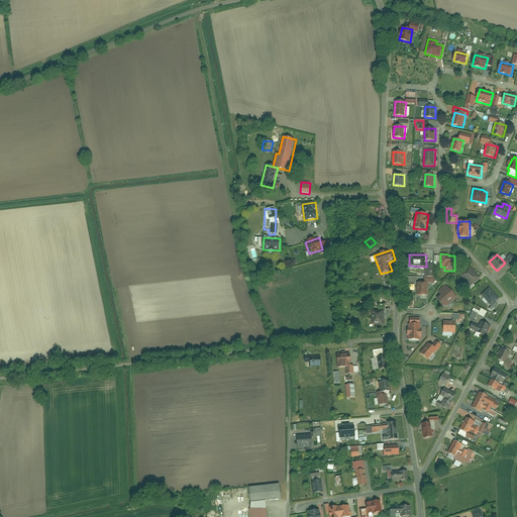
[(481,278),(471,266),(460,275),(471,287),(481,278)]
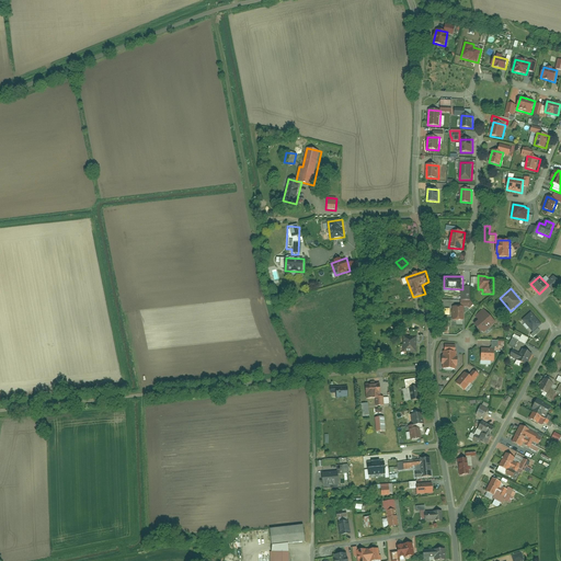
[(466,307),(454,307),(453,321),(465,321),(466,307)]
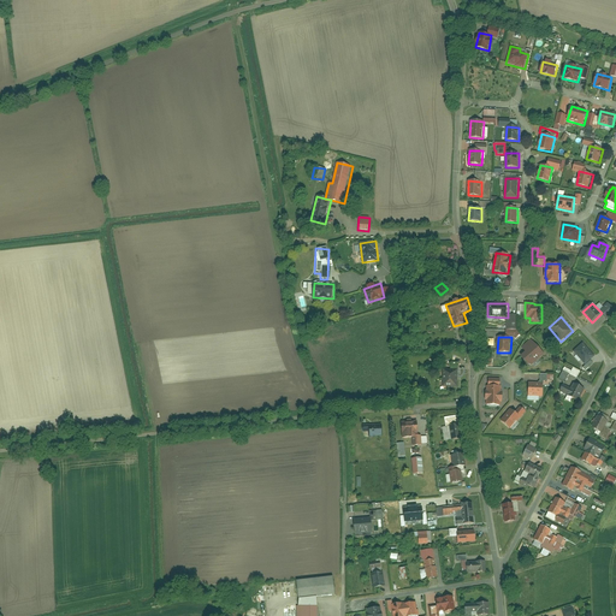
[(527,353),(521,356),(531,367),(545,354),(532,339),(522,347),(527,353)]
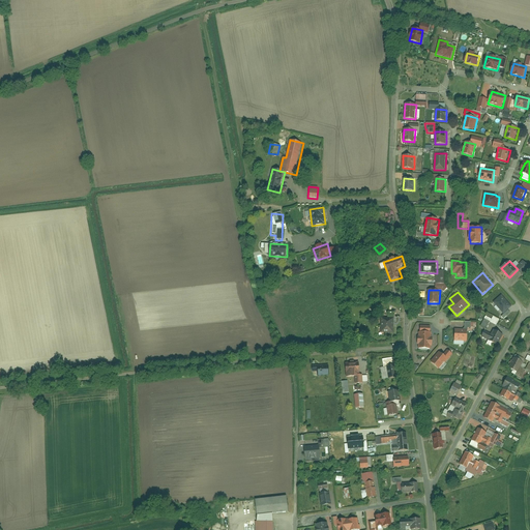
[(502,295),(494,302),(504,315),(512,306),(502,295)]
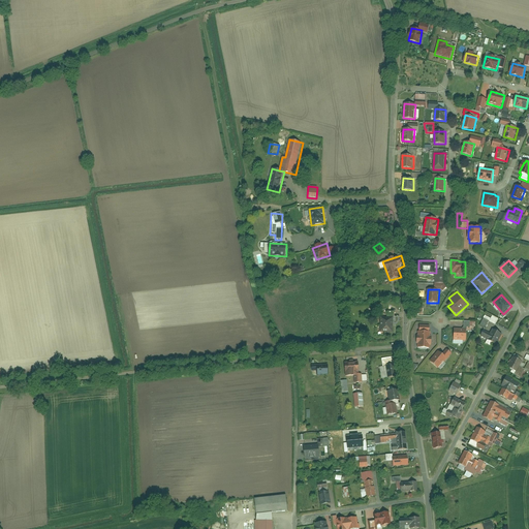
[(498,319),(492,316),(491,318),(484,316),(479,327),(485,329),(488,322),(495,325),(498,319)]
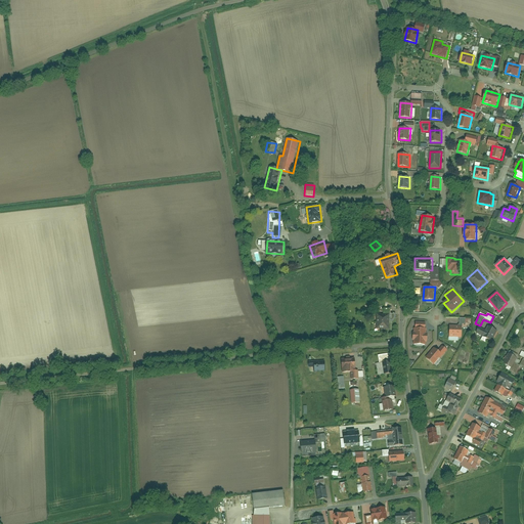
[(389,331),(390,314),(378,314),(378,330),(389,331)]
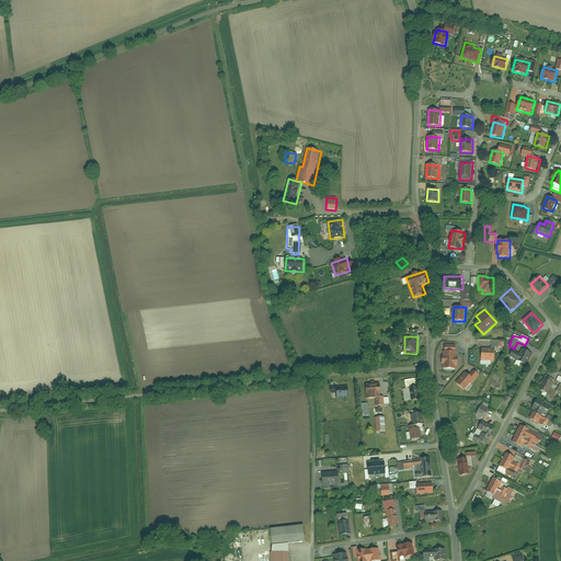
[(495,348),(482,348),(482,362),(495,362),(495,348)]
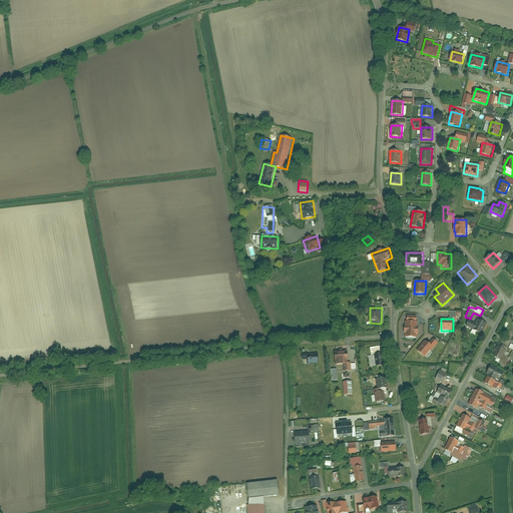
[(476,324),(470,320),(467,327),(483,334),(488,324),(478,319),(476,324)]
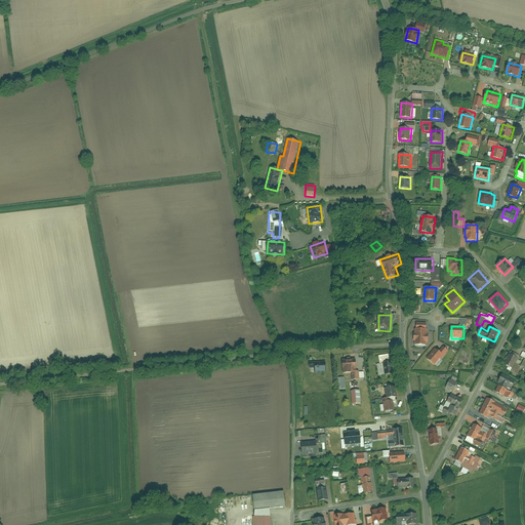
[(428,329),(415,329),(415,346),(428,347),(428,329)]
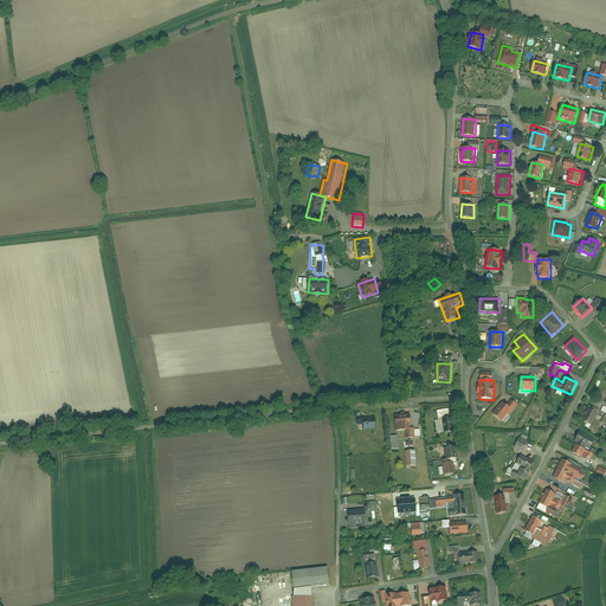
[(503,403),(494,414),(503,423),(514,411),(503,403)]
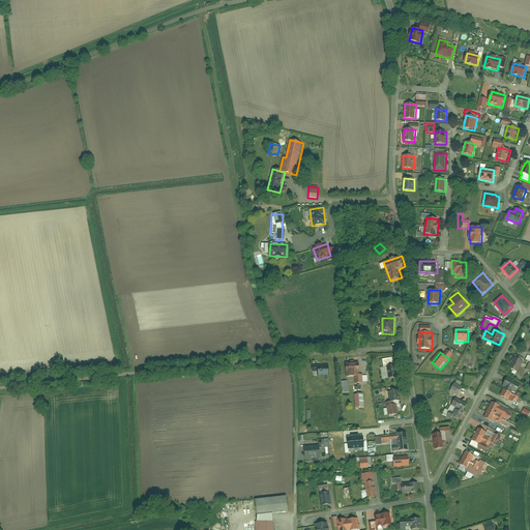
[(383,367),(392,365),(391,358),(382,360),(383,367)]
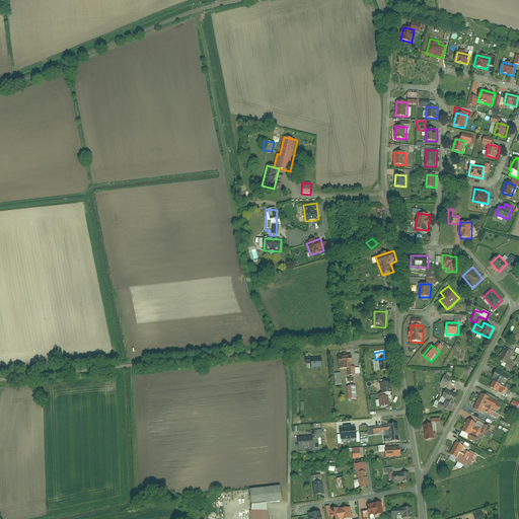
[(512,356),(503,352),(499,361),(507,366),(512,356)]
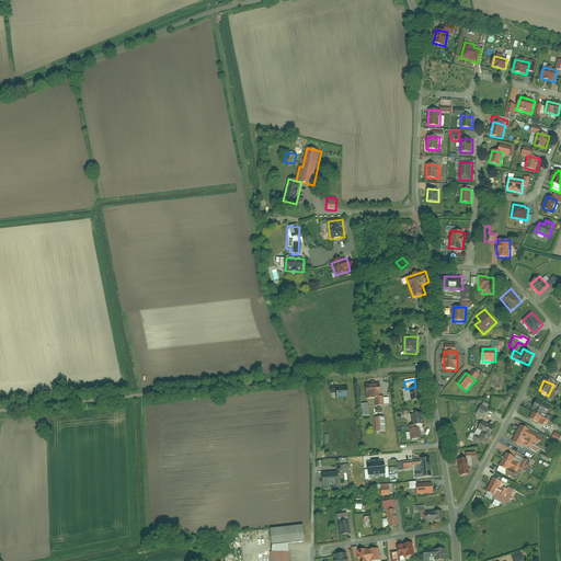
[(380,385),(366,385),(367,399),(381,398),(380,385)]
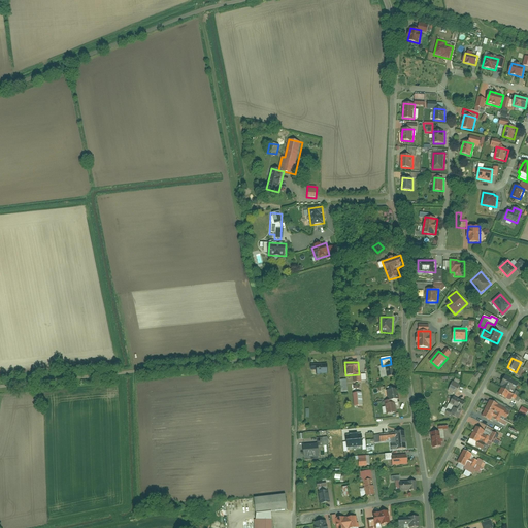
[(328,364),(317,364),(318,374),(328,373),(328,364)]
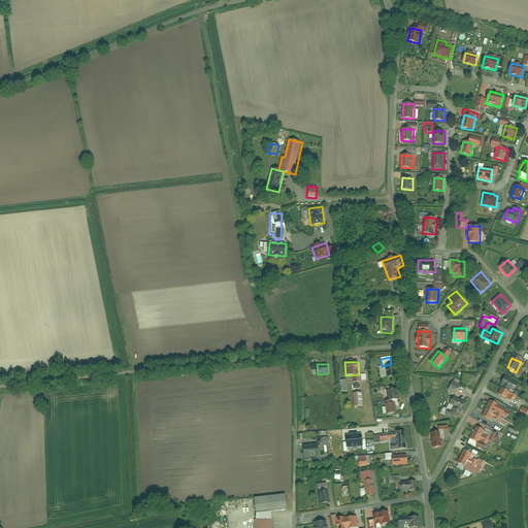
[(395,364),(386,366),(388,378),(397,376),(395,364)]
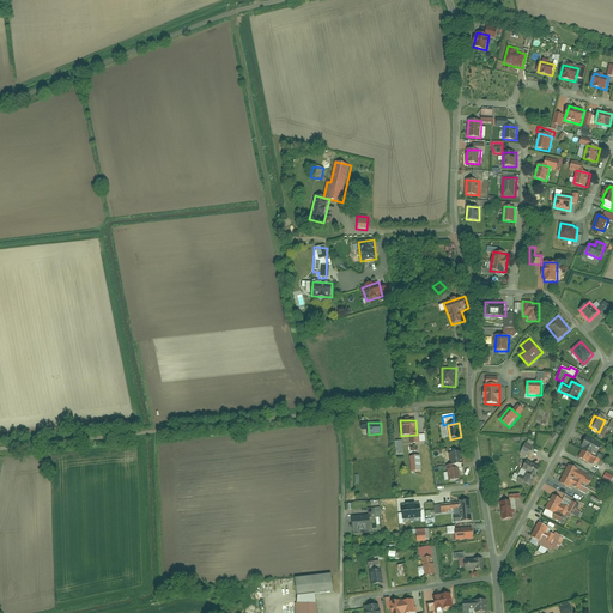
[(601,445),(587,437),(576,457),(588,463),(589,460),(592,461),(592,462),(598,465),(601,456),(596,454),(601,445)]
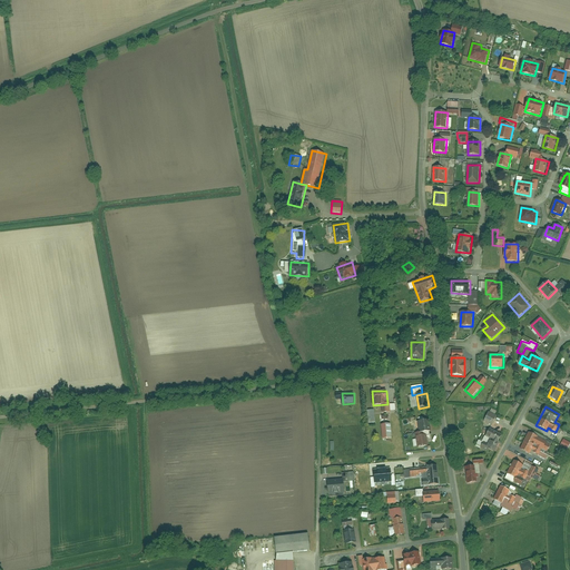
[(365,411),(366,423),(374,423),(374,410),(365,411)]
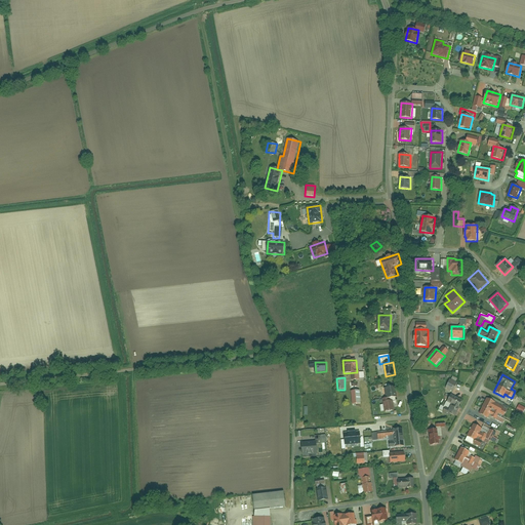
[(458,382),(451,379),(446,388),(453,392),(458,382)]
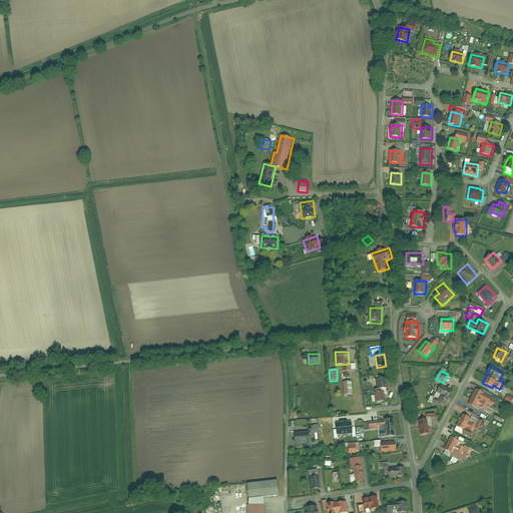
[(387,378),(376,379),(378,390),(389,388),(387,378)]
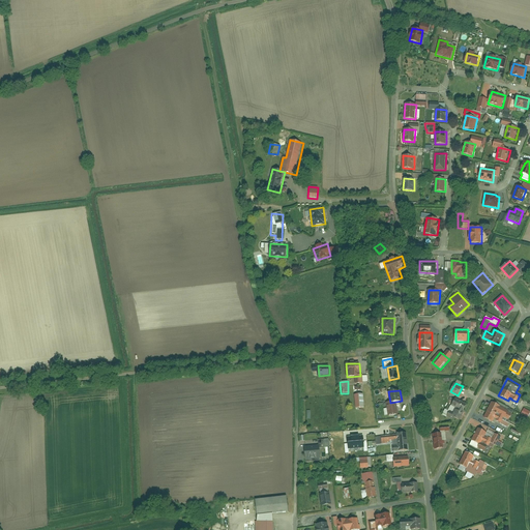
[(364,394),(355,394),(356,408),(365,407),(364,394)]
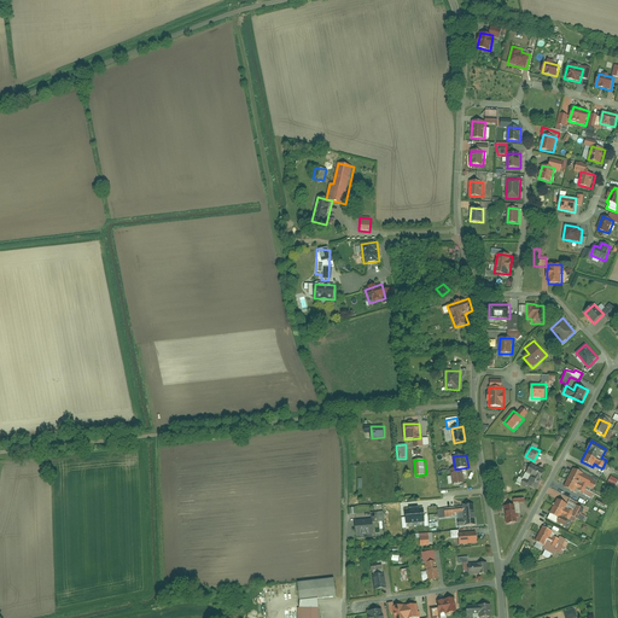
[(544,471),(532,465),(526,473),(540,479),(544,471)]
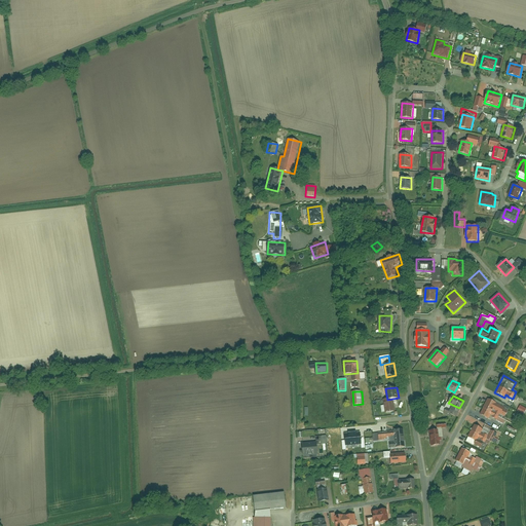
[(505,408),(488,399),(481,414),(489,419),(493,410),(502,415),(505,408)]
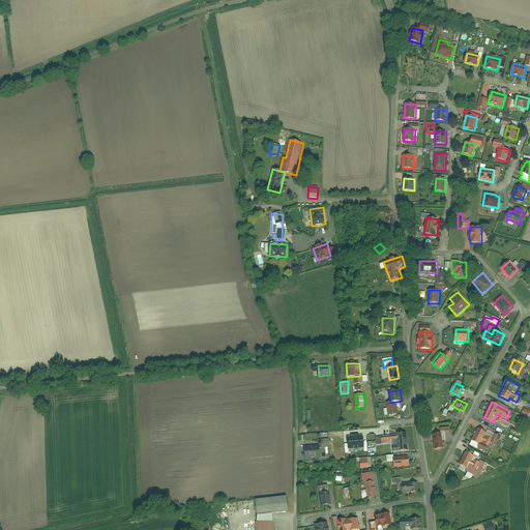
[(398,404),(388,406),(389,416),(399,414),(398,404)]
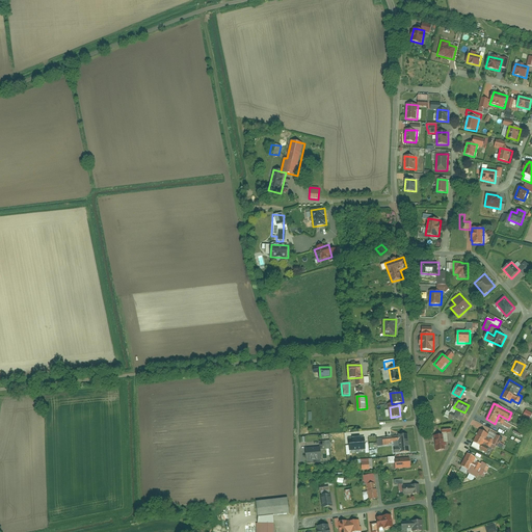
[(460,423),(464,414),(459,410),(454,420),(460,423)]
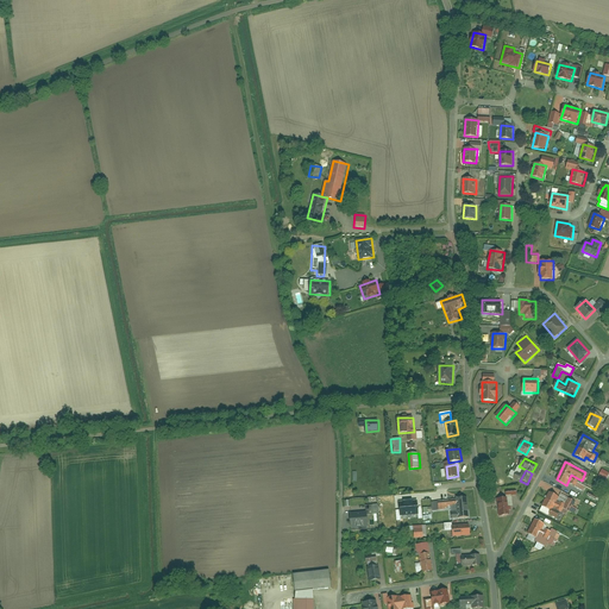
[(597,477),(606,481),(608,473),(601,470),(597,477)]
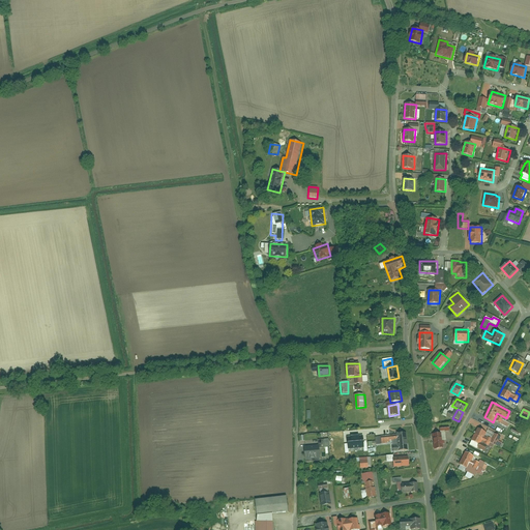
[(486,435),(477,431),(471,443),(480,447),(486,435)]
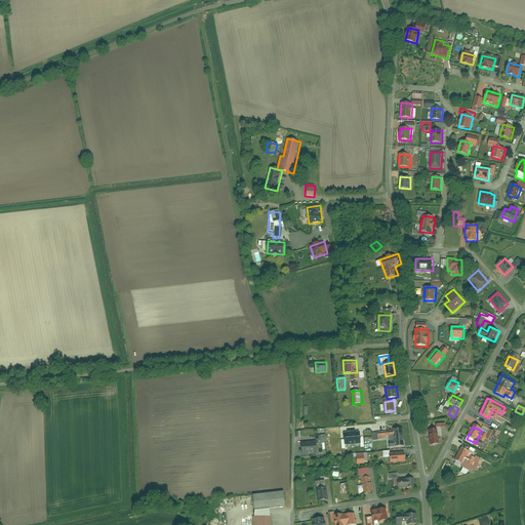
[(403,429),(394,430),(395,447),(405,446),(403,429)]
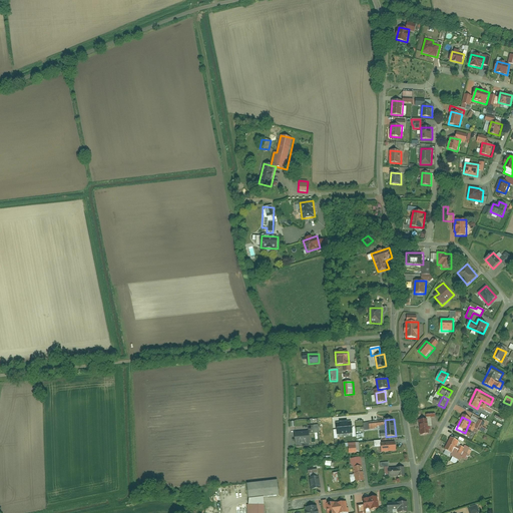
[(428,420),(419,420),(421,436),(430,434),(428,420)]
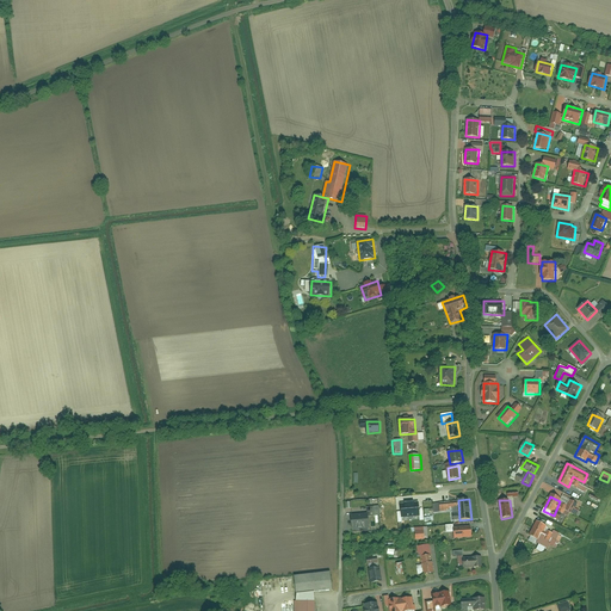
[(401,518),(419,517),(418,504),(400,505),(401,518)]
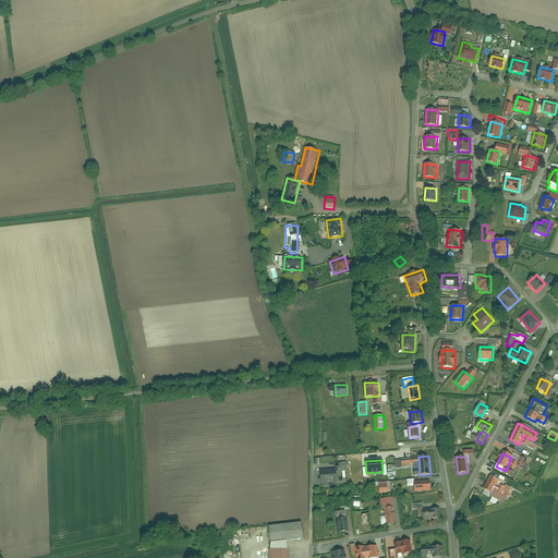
[(337,469),(319,471),(320,484),(338,482),(337,469)]
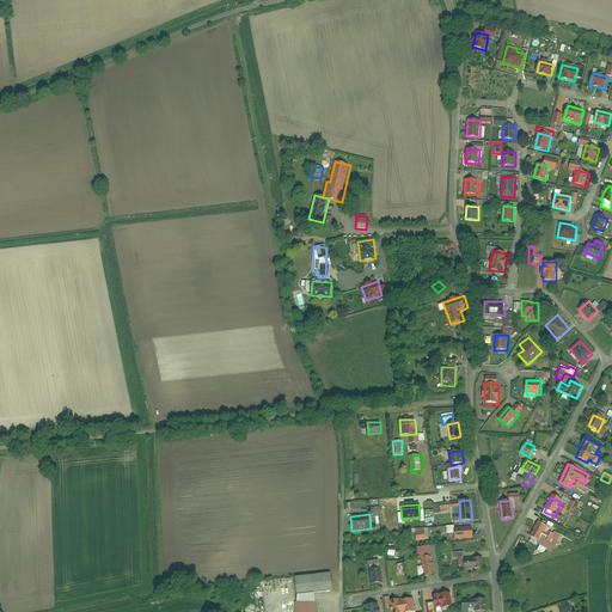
[(562,534),(538,522),(530,538),(554,551),(562,534)]
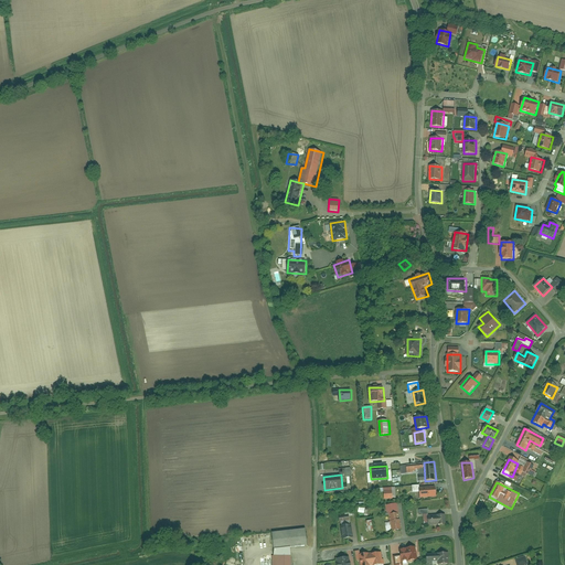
[(436,487),(420,488),(420,499),(437,498),(436,487)]
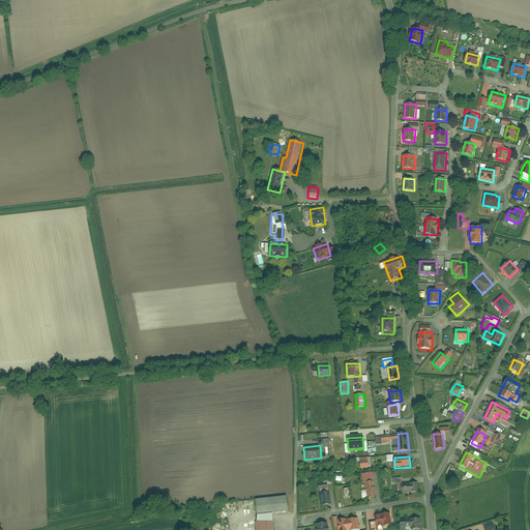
[(371,468),(371,459),(358,459),(359,469),(371,468)]
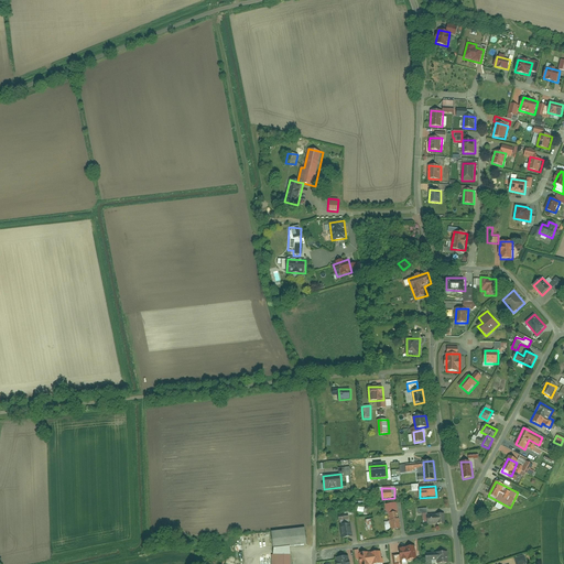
[(399,513),(389,514),(391,531),(402,529),(399,513)]
